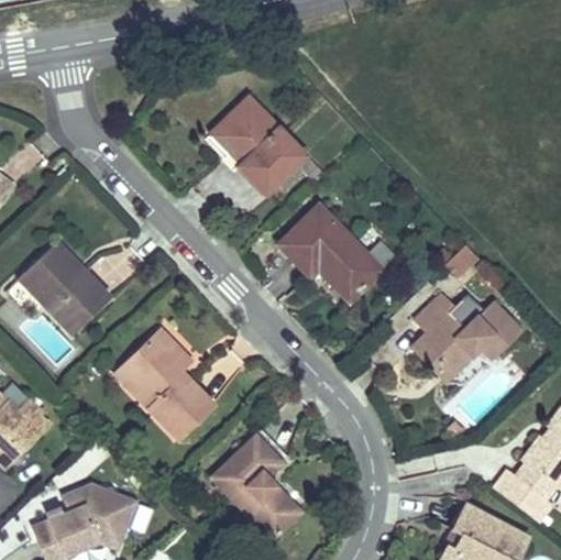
[(218,125),(246,156),(239,164),(265,191),(305,154),(249,96),(218,125)]
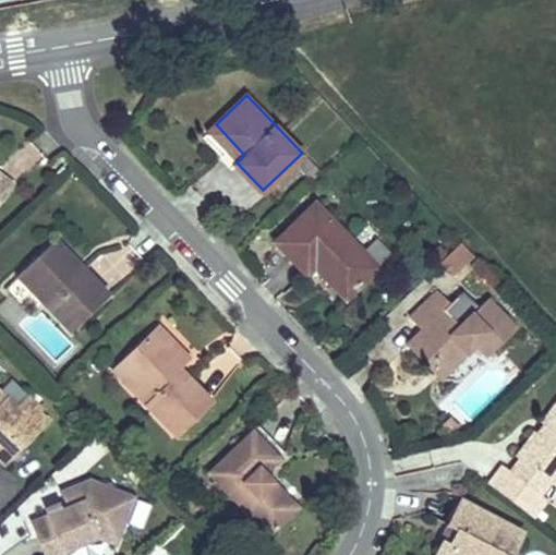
[(237,163),(244,155),(216,124),(208,132),(237,163)]
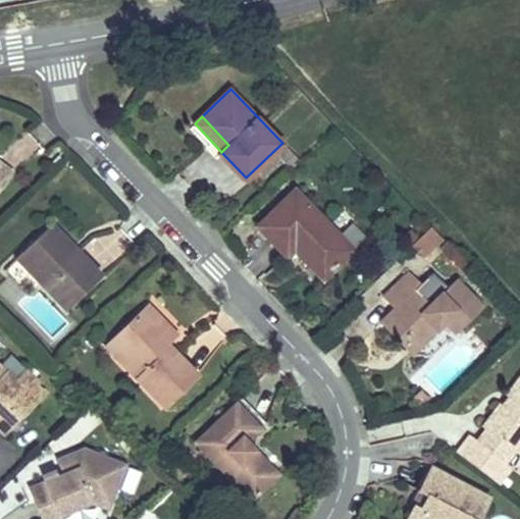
[(292,167),(300,159),(288,146),(279,154),(292,167)]
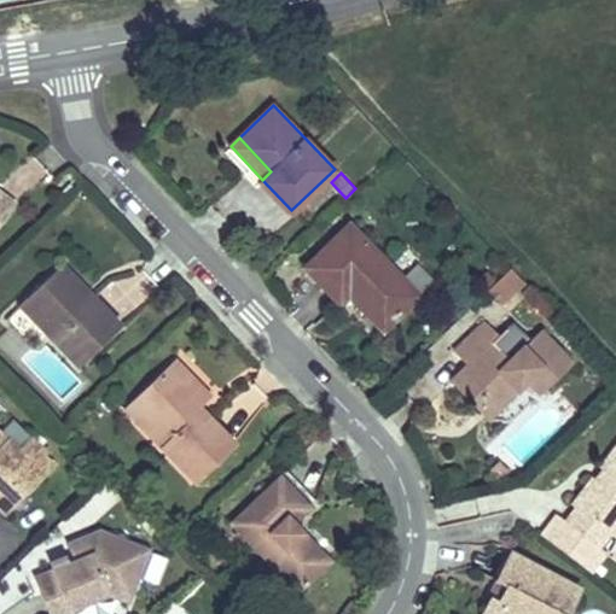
[(0,222),(16,202),(0,189),(0,222)]
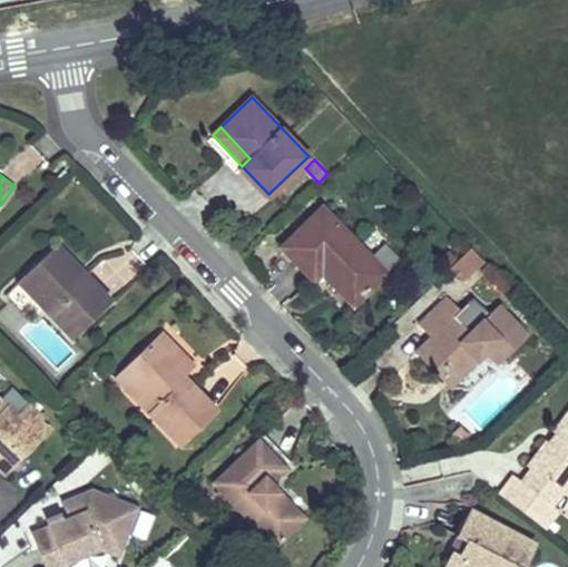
[(330,262),(338,271),(330,279),(353,303),(388,270),(323,203),(281,244),(314,279),(322,270),(330,262)]
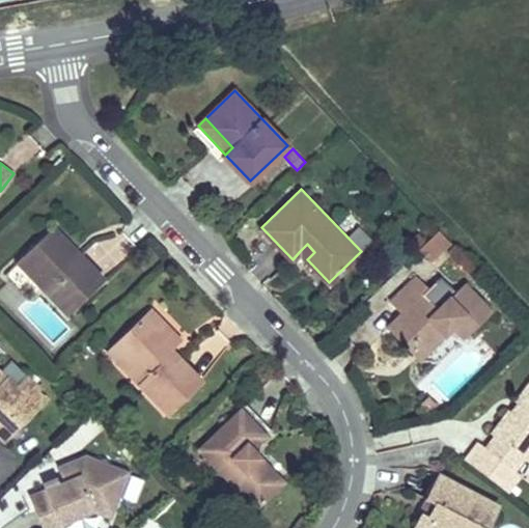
[(73,260),(80,254),(53,225),(45,232),(73,260)]
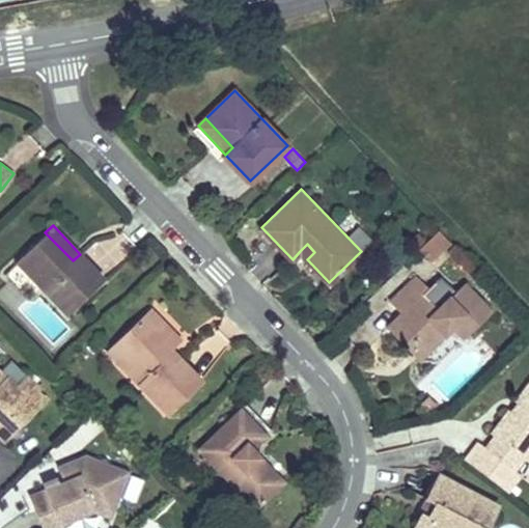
[(450,241),(439,229),(419,248),(430,259),(450,241)]
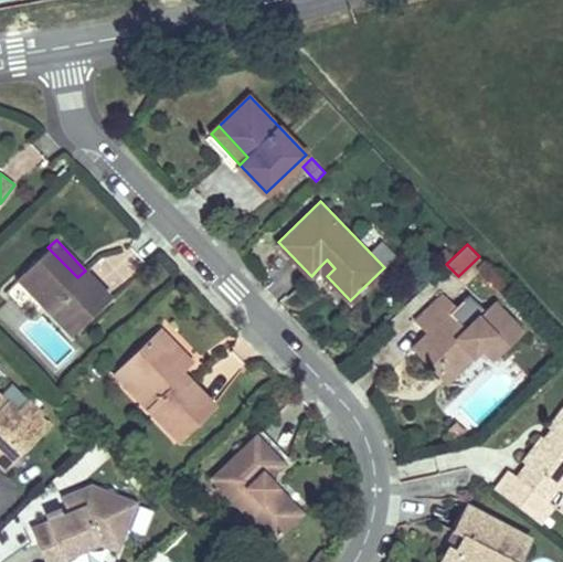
[(85,271),(77,277),(48,247),(19,277),(73,333),(112,297),(85,271)]
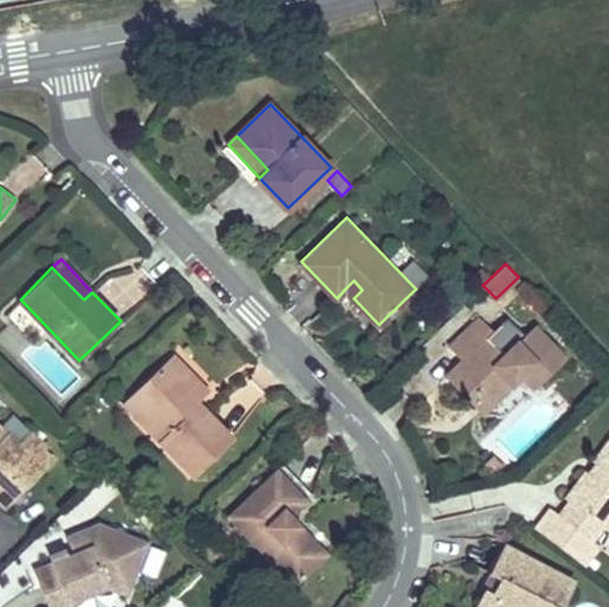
[(354,280),(345,289),(354,298),(362,290),(354,280)]
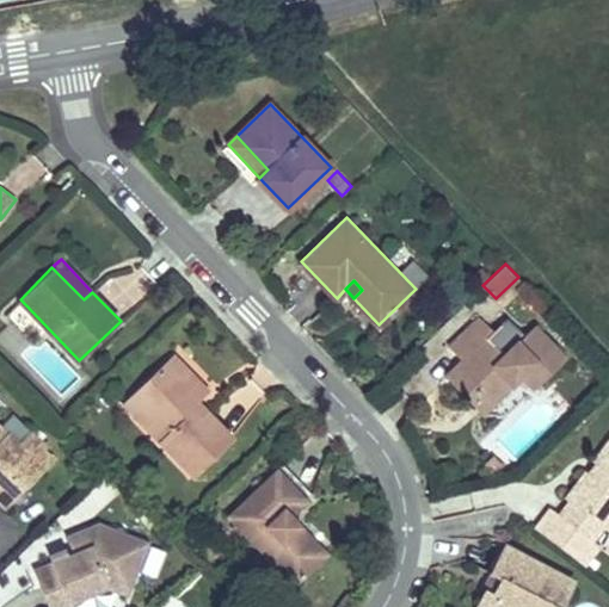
[(516,369),(521,375),(534,388),(566,358),(534,324),(502,355),(486,339),(494,332),(480,316),(449,346),(462,360),(451,370),(481,401),(516,369)]
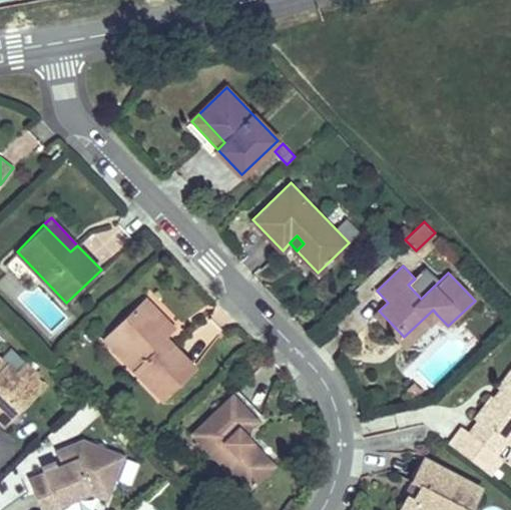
[(173,343),(167,348),(160,340),(165,336),(174,326),(146,297),(121,321),(130,332),(114,348),(162,398),(195,367),(173,343)]
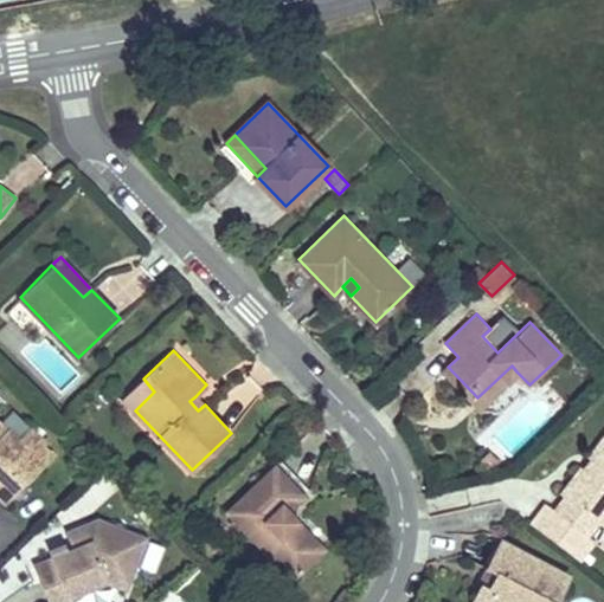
[(516,371),(512,366),(477,397),(448,367),(442,373),(476,409),(516,371)]
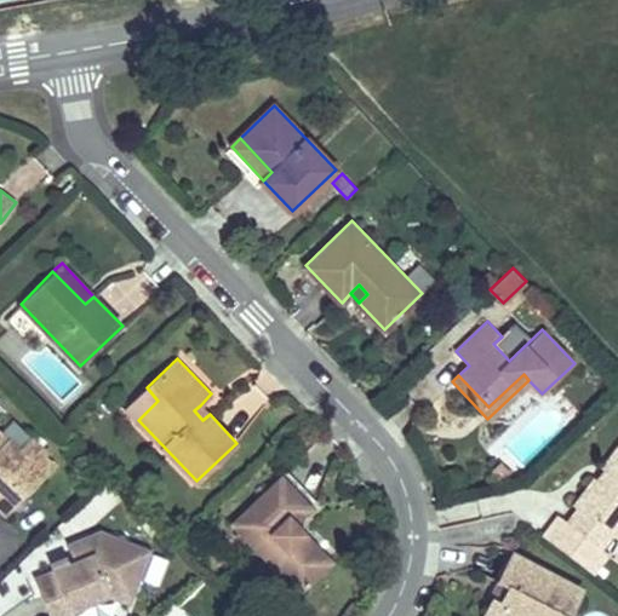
[(126,408),(138,420),(158,401),(147,387),(126,408)]
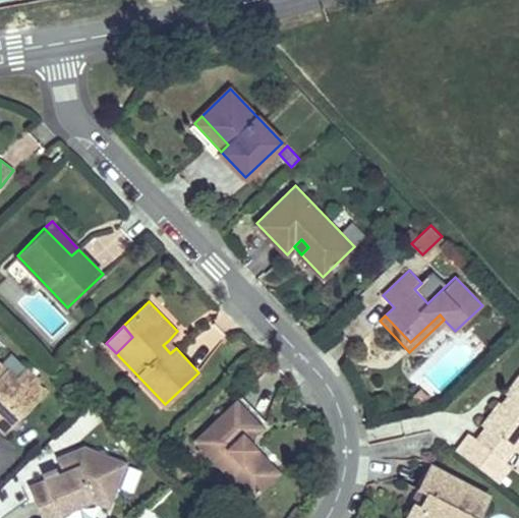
[(446,395),(485,345),(463,328),(423,378),(446,395)]
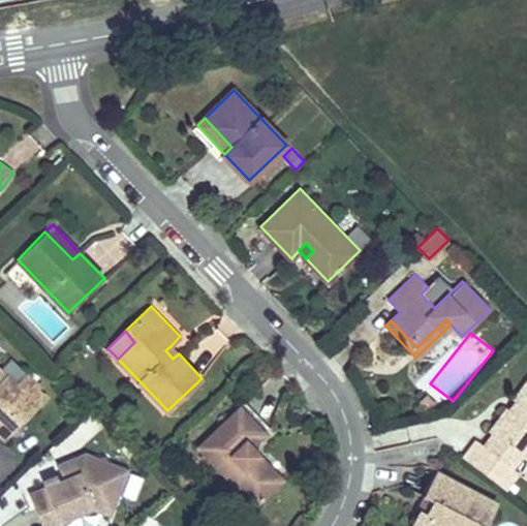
[(173,359),(179,353),(171,346),(165,350),(173,359)]
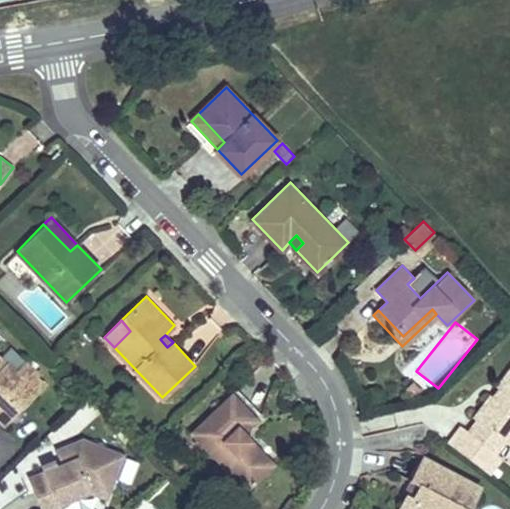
[(16,372),(0,356),(0,416),(16,400),(24,408),(38,393),(30,385),(38,377),(40,374),(26,361),(16,372)]
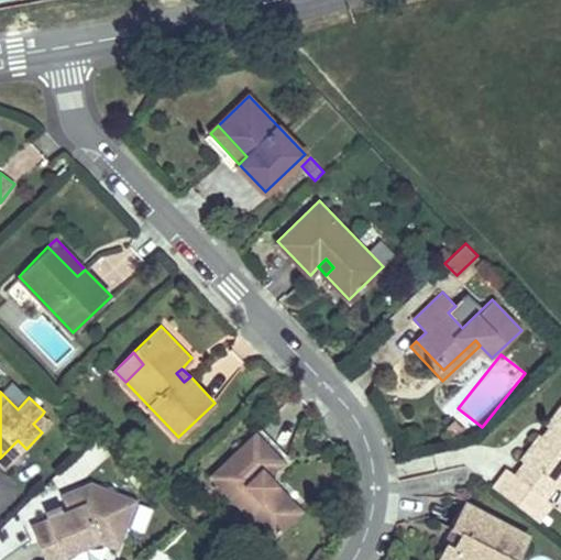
[(560,407),(523,459),(526,461),(516,474),(508,469),(495,486),(538,518),(551,501),(545,496),(554,483),(558,486),(560,482),(560,407)]
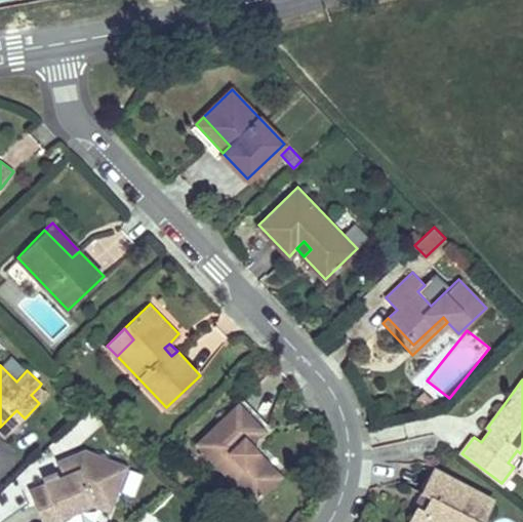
[(47,395),(39,387),(31,395),(39,403),(47,395)]
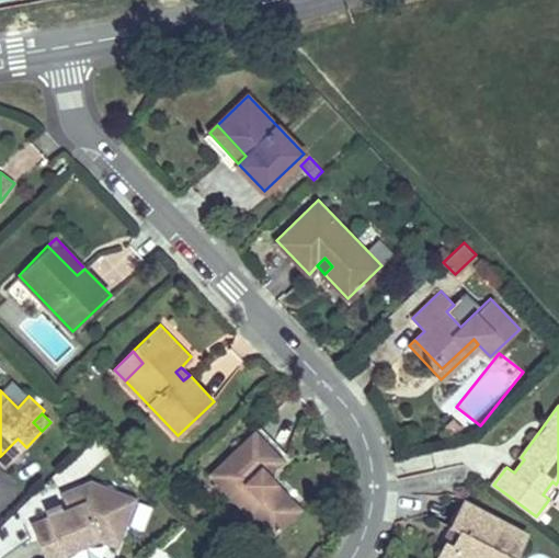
[(277,482),(273,486),(264,478),(269,474),(284,459),(255,430),(209,474),(272,538),(303,509),(277,482)]
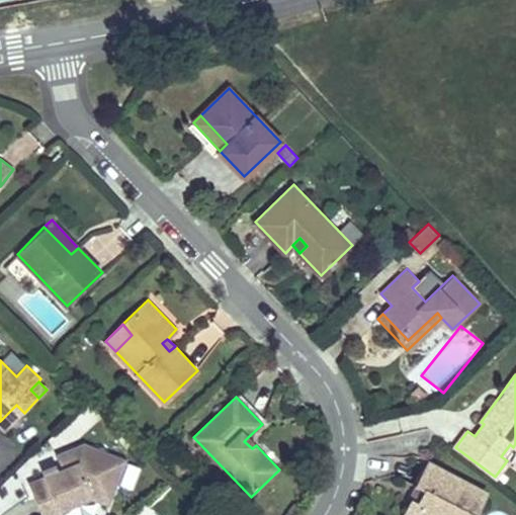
[(24,413),(16,405),(0,421),(0,423),(7,431),(24,413)]
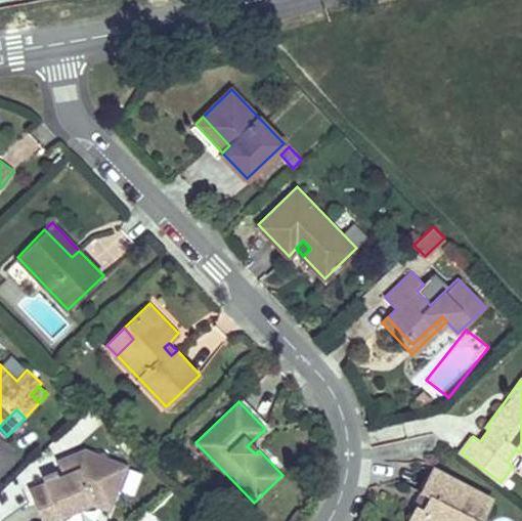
[(255,453),(259,450),(251,442),(247,446),(255,453)]
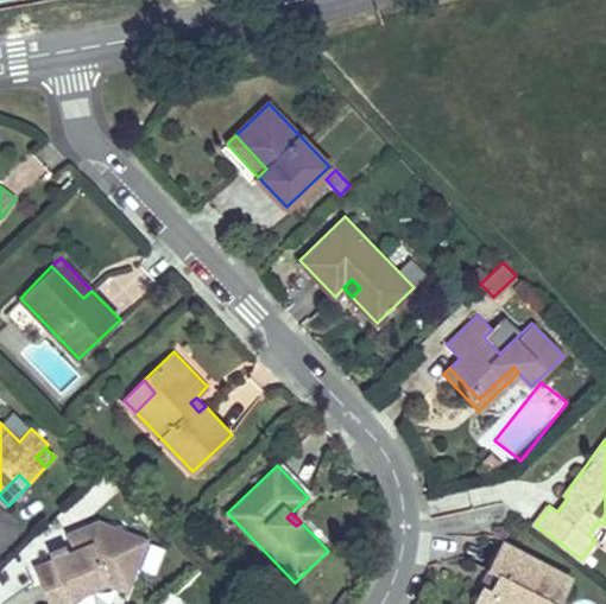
[(152,542),(126,533),(126,532),(126,531),(126,529),(126,528),(125,528),(125,527),(125,526),(124,526),(124,525),(122,525),(121,525),(120,525),(119,525),(118,525),(117,525),(115,525),(114,526),(114,527),(113,527),(113,528),(112,528),(99,523),(69,536),(76,552),(69,555),(69,554),(69,553),(68,553),(68,552),(67,552),(65,552),(65,551),(64,551),(63,551),(62,551),(61,551),(60,551),(58,552),(57,552),(57,553),(56,553),(55,554),(55,555),(55,557),(55,558),(55,559),(55,560),(55,561),(37,568),(51,603),(73,603),(71,599),(109,584),(128,590),(137,566),(143,568),(152,542)]
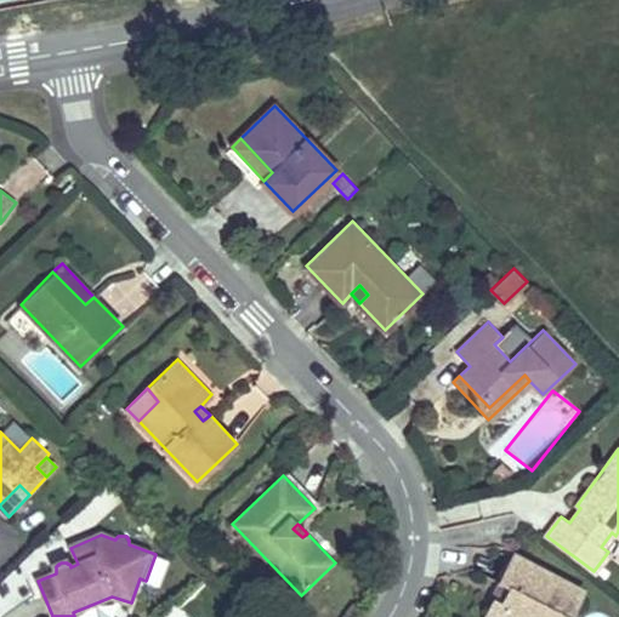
[(567,616),(583,589),(515,553),(500,581),(509,586),(501,600),(494,598),(484,616),(567,616)]
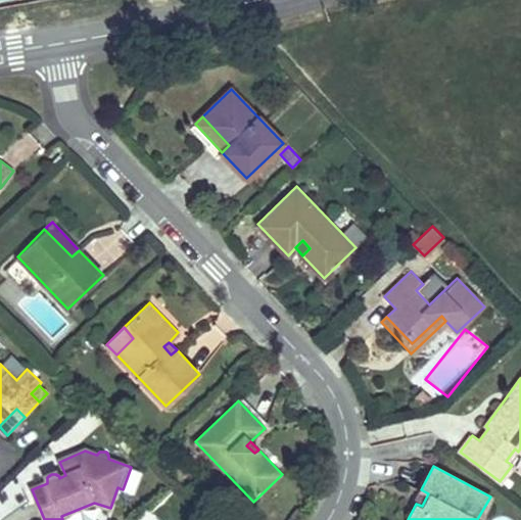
[(428,493),(421,489),(414,502),(416,504),(422,506),(428,493)]
